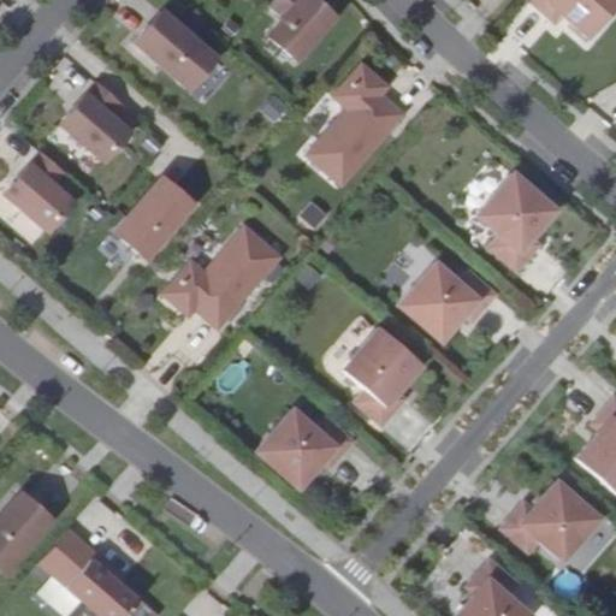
[(332,19),(309,0),(273,0),(267,7),(280,18),(266,36),(295,61),(332,19)]
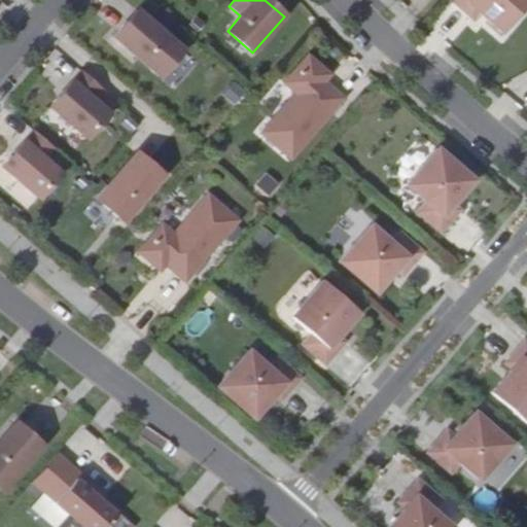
[(526,0),(449,0),(472,20),(479,12),(501,33),(526,3),(526,0)]
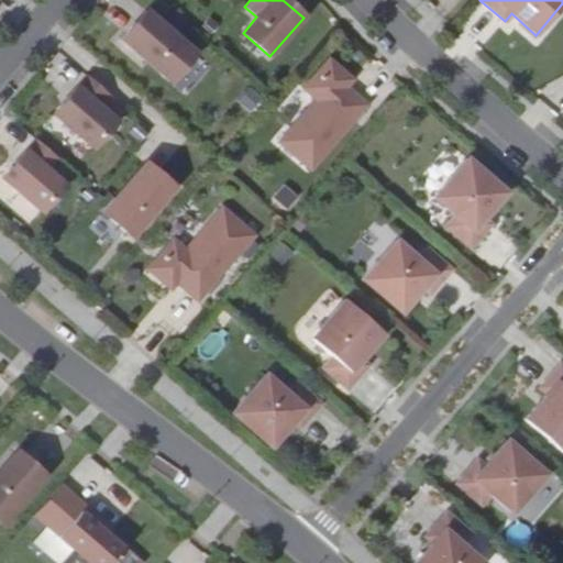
[(195,54),(146,11),(121,40),(169,83),(195,54)]
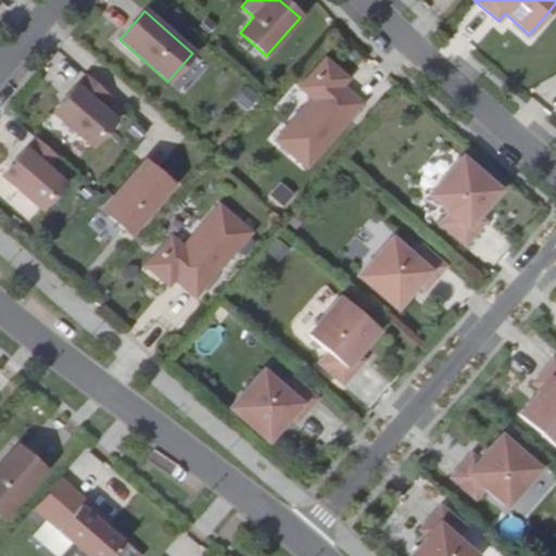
[(348,79),(324,59),(300,88),(312,98),(276,140),(306,167),(362,104),(341,86),(348,79)]
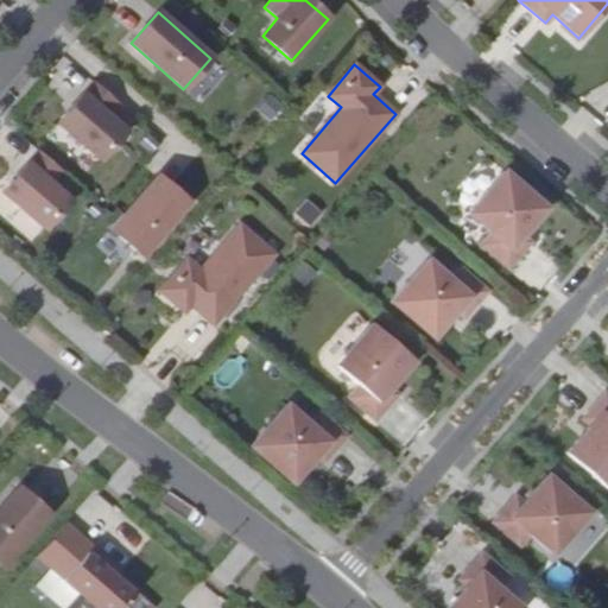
[(125,109),(99,88),(63,130),(105,166),(131,137),(113,121),(125,109)]
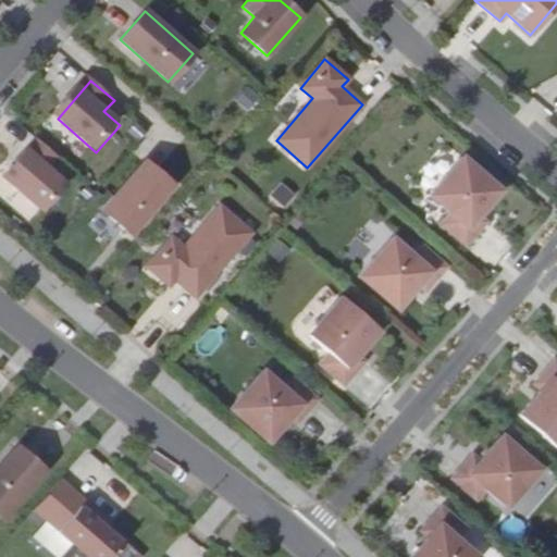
[(61,161),(38,141),(4,180),(44,213),(66,186),(51,173),(61,161)]
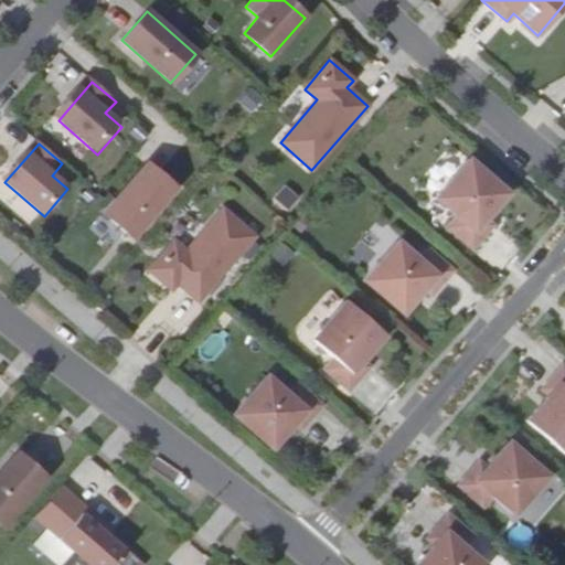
[(468,160),(435,199),(456,216),(446,227),(471,249),(493,225),(486,219),(508,193),(468,160)]
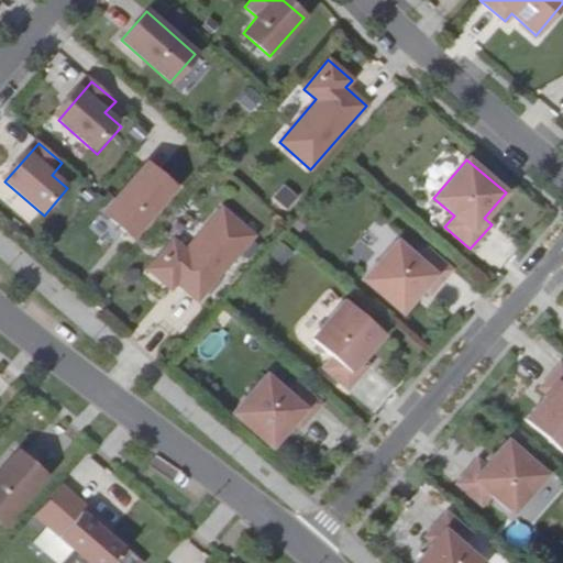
[(172,190),(143,165),(100,214),(130,240),(172,190)]
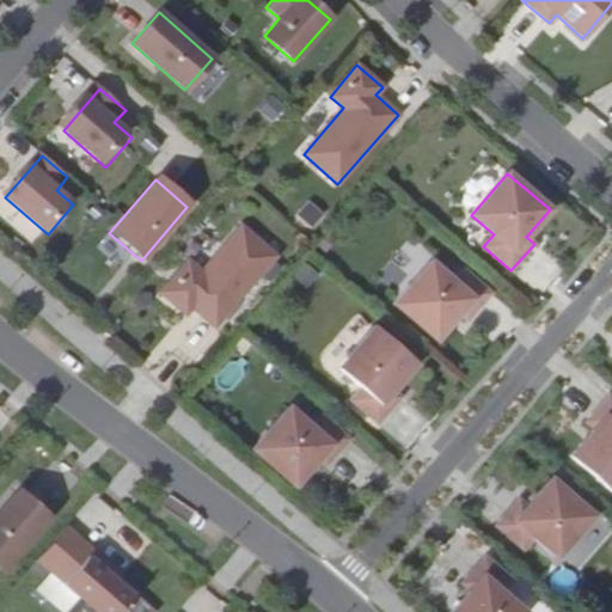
[(305,200),(294,215),(311,227),(322,212),(305,200)]
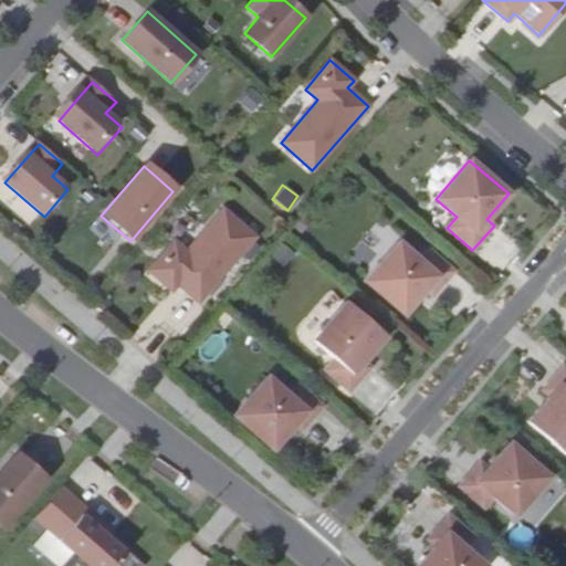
[(254,238),(222,210),(186,252),(174,241),(148,271),(171,291),(177,284),(198,302),(254,238)]
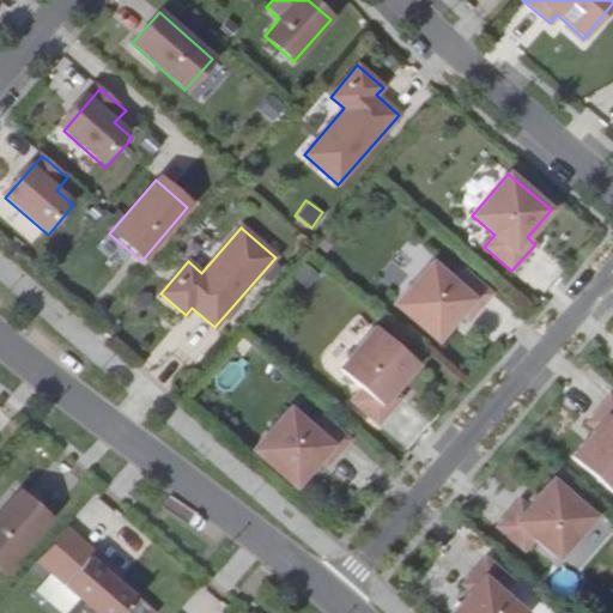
[(430,262),(394,304),(437,341),(461,314),(468,321),(492,295),(463,269),(453,283),(430,262)]
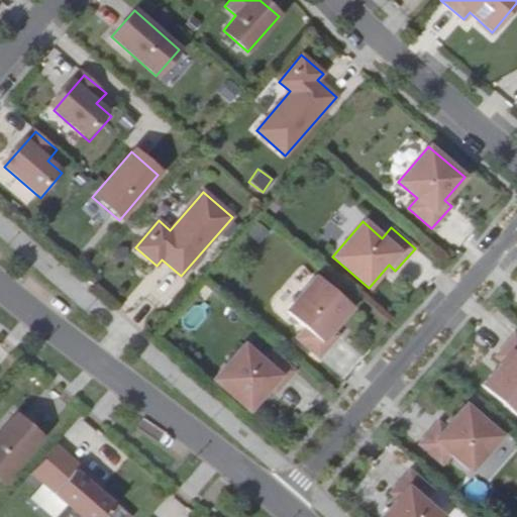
[(316,276),(285,311),(304,327),(296,338),(319,358),(339,335),(332,330),(351,307),(316,276)]
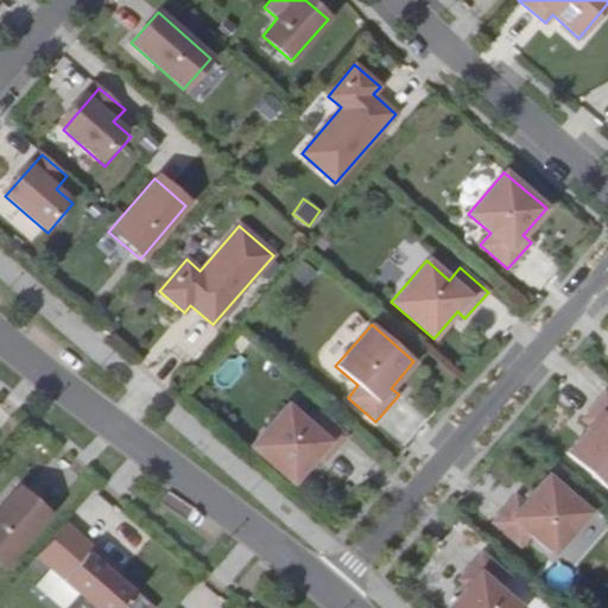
[(589,426),(567,454),(607,489),(607,396),(605,393),(582,419),(589,426)]
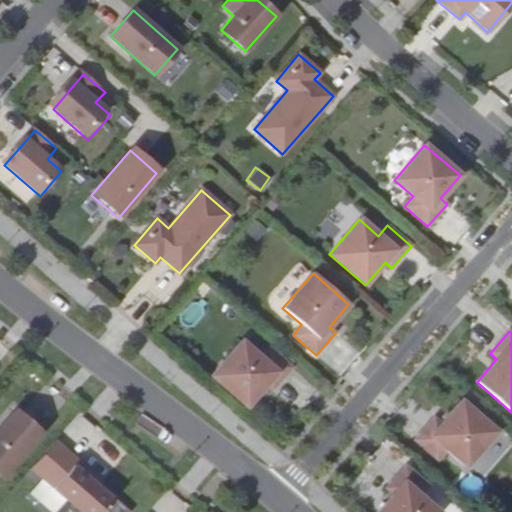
[(241,341),(210,376),(246,407),(265,384),(272,390),(292,368),(268,347),(260,358),(241,341)]
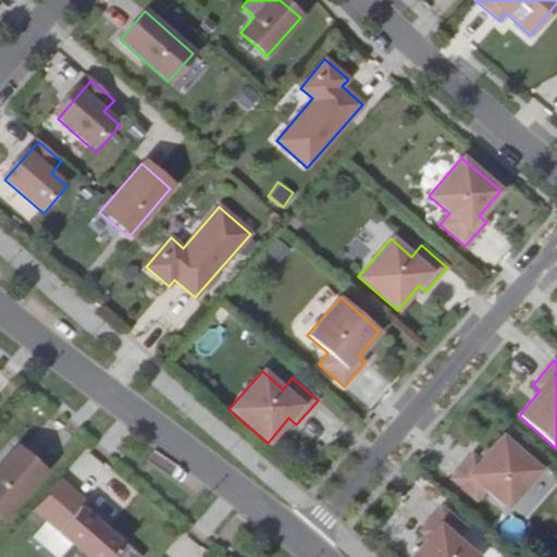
[(472,455),(450,479),(475,500),(485,490),(506,508),(540,469),(500,436),(480,460),(472,455)]
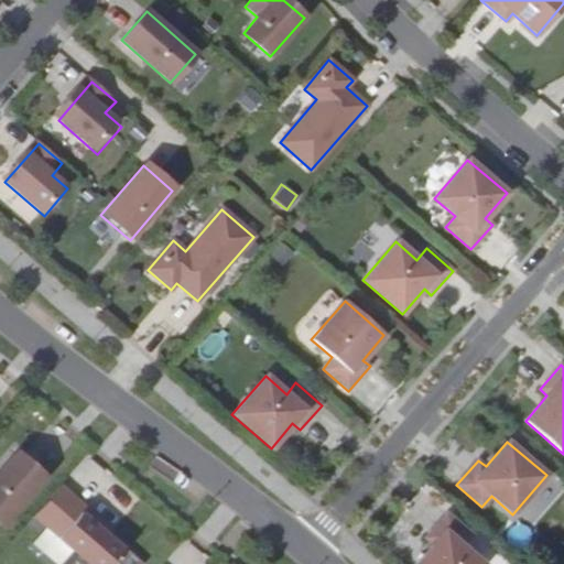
[(45,478),(15,453),(0,470),(0,523),(2,527),(45,478)]
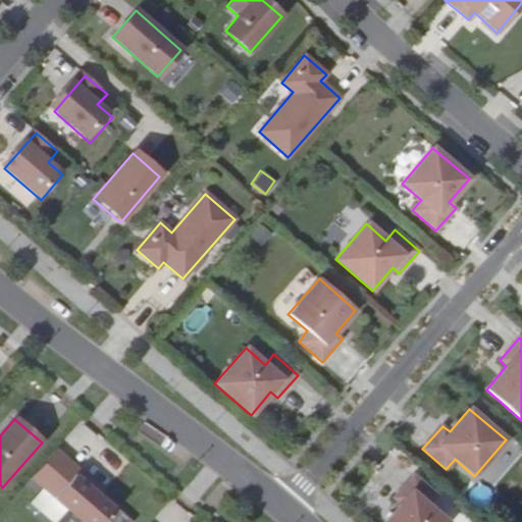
[(31,478),(42,488),(63,464),(99,496),(104,490),(56,449),(31,478)]
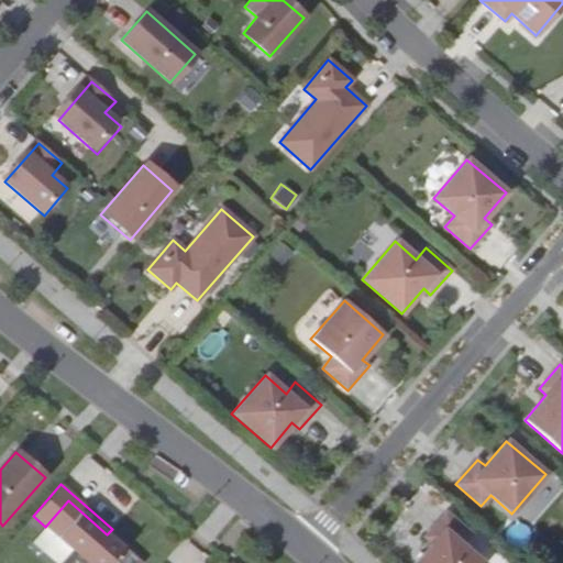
[(107,534),(68,500),(45,527),(87,562),(112,562),(124,550),(107,534)]
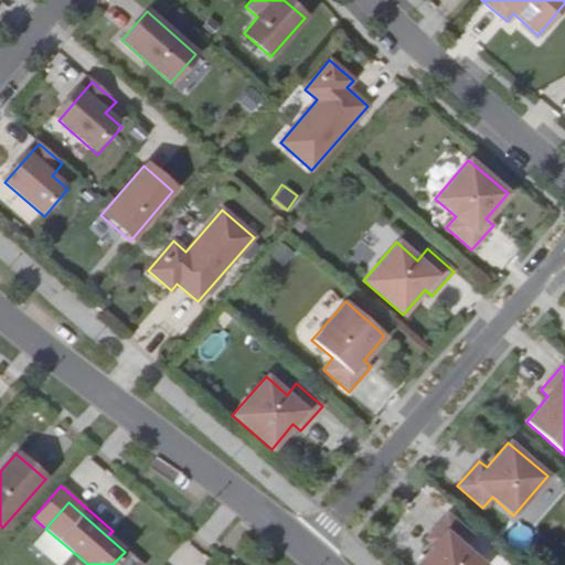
[(434,545),(416,564),(482,564),(464,547),(473,536),(447,513),(426,539),(434,545)]
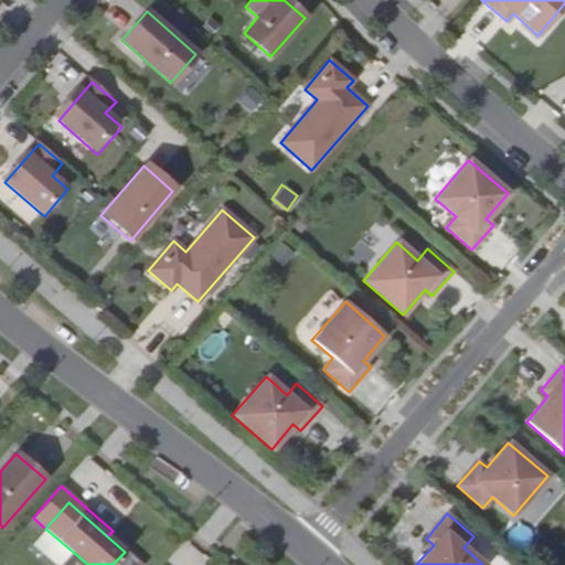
[(525,548),(533,531),(513,523),(507,541),(525,548)]
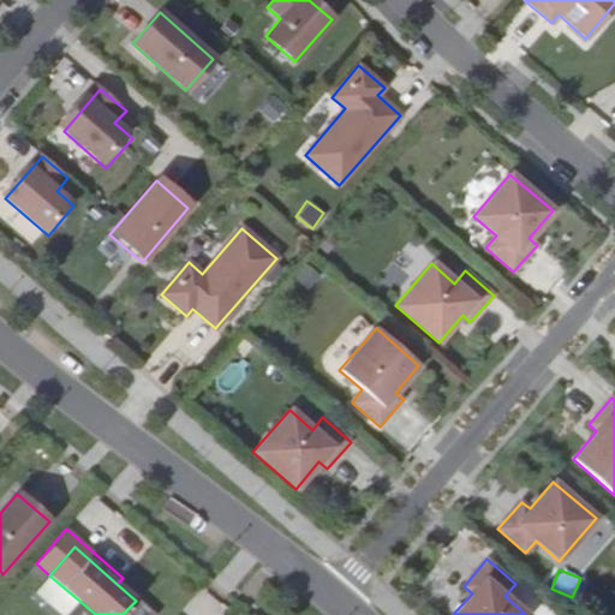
All buildings are outlined.
